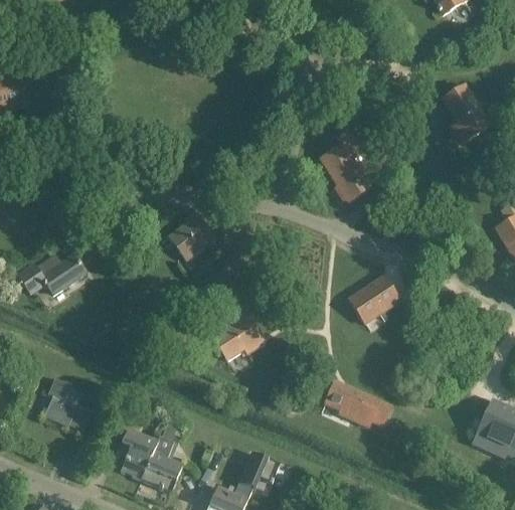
[(433,0),(443,14),(466,0),(433,0)]
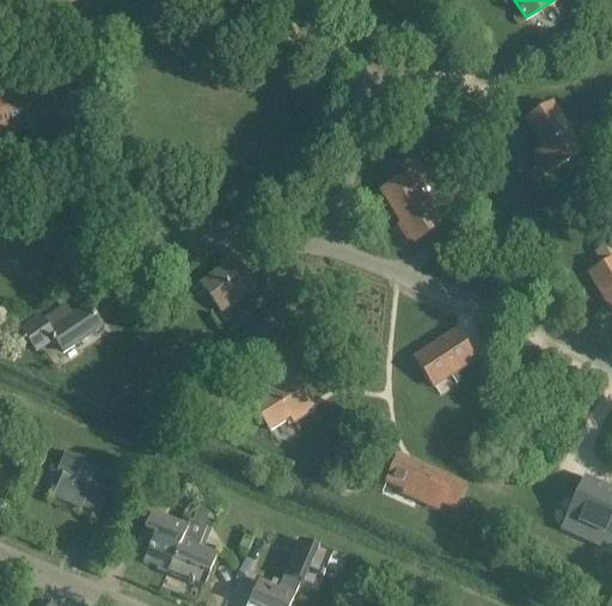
[(32,83),(11,86),(0,87),(0,129),(31,126),(26,103),(36,102),(32,83)]
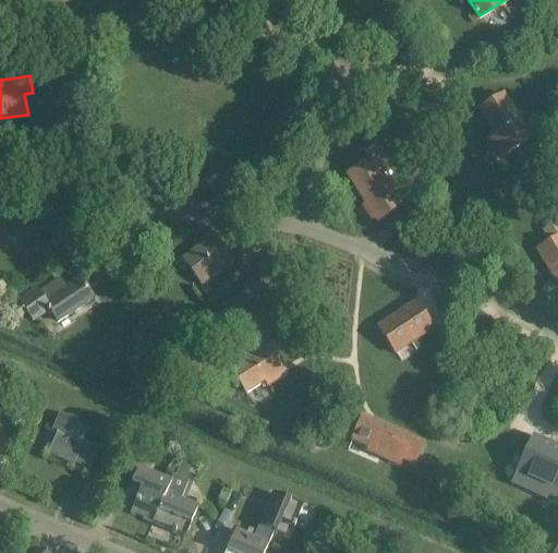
[(504,152),(530,134),(502,92),(481,106),(496,132),(493,134),(504,152)]
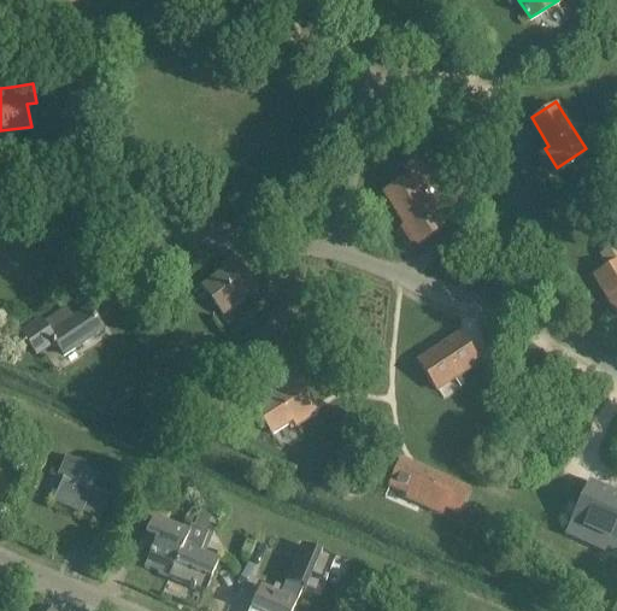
[(417,242),(444,225),(421,191),(433,183),(417,156),(403,164),(410,175),(385,189),(417,242)]
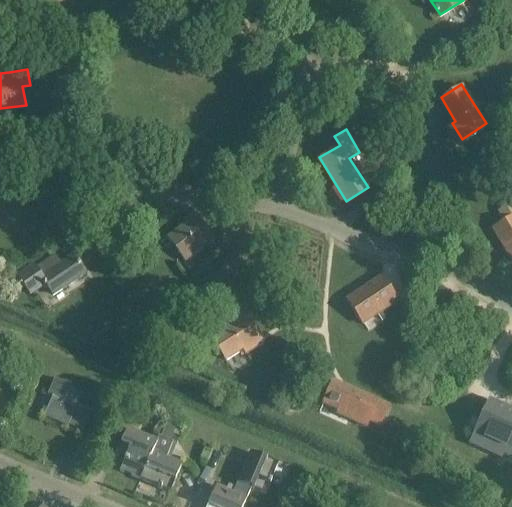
[(492,226),(504,245),(511,257),(511,203),(510,201),(498,208),(504,219),(492,226)]
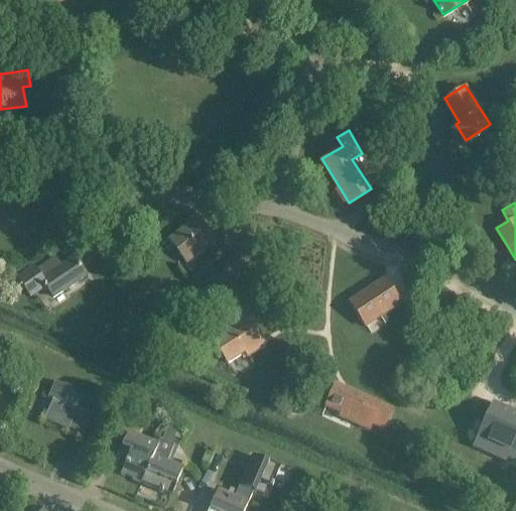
[(186,261),(214,240),(195,213),(186,219),(188,221),(167,236),(186,261)]
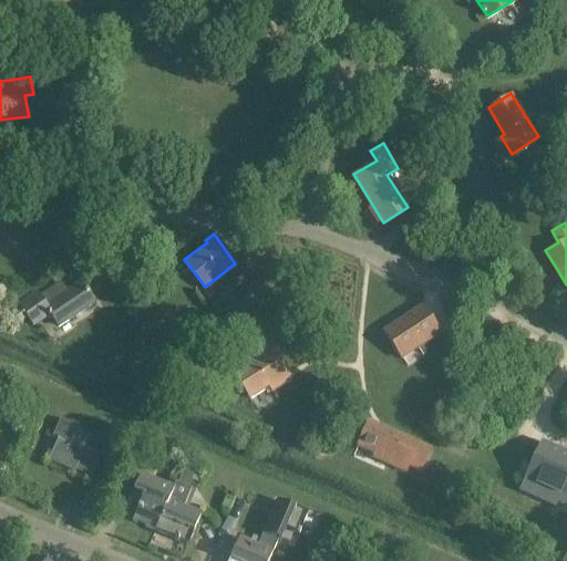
[(31,322),(49,310),(58,323),(93,299),(80,279),(65,290),(59,280),(38,294),(35,290),(18,302),(31,322)]
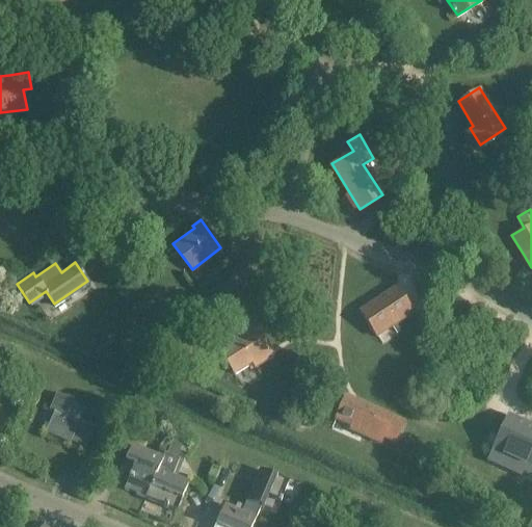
[(376,335),(413,310),(396,286),(360,310),(376,335)]
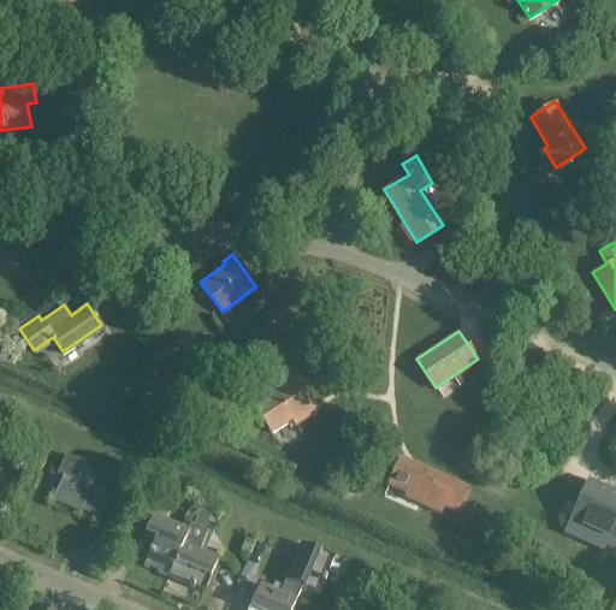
[(295,424),(317,409),(292,372),(276,384),(278,389),(254,404),(270,432),(291,418),(295,424)]
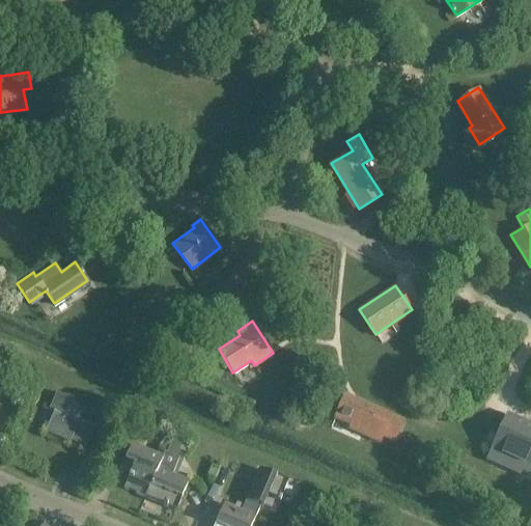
[(68,440),(70,438),(85,444),(94,422),(79,416),(83,408),(70,402),(73,396),(56,389),(49,406),(53,408),(44,428),(68,440)]
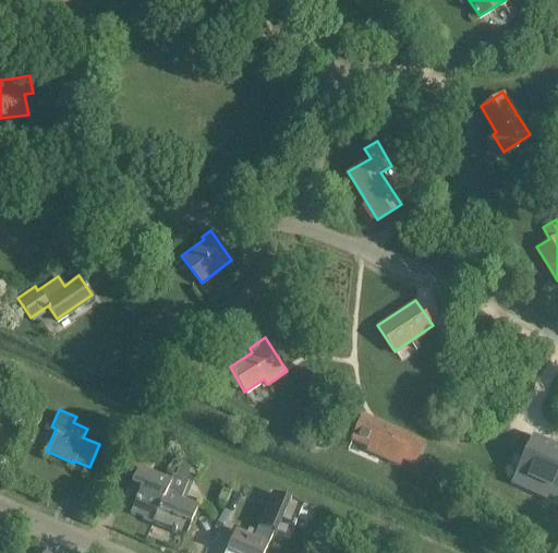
[(413,460),(423,440),(362,412),(351,436),(380,449),(379,453),(399,463),(401,455),(413,460)]
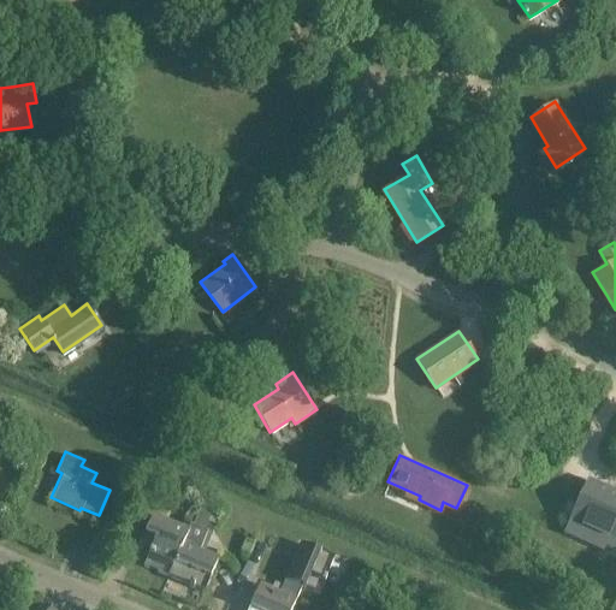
[(615,491),(587,479),(569,520),(573,521),(600,533),(597,543),(614,550),(615,543),(615,491)]
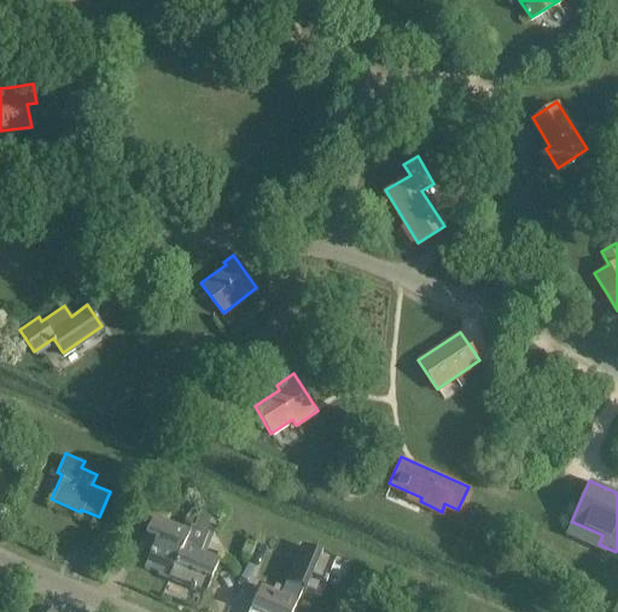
[(184,542),(191,523),(190,522),(187,528),(152,513),(138,546),(174,561),(182,541),(184,542)]
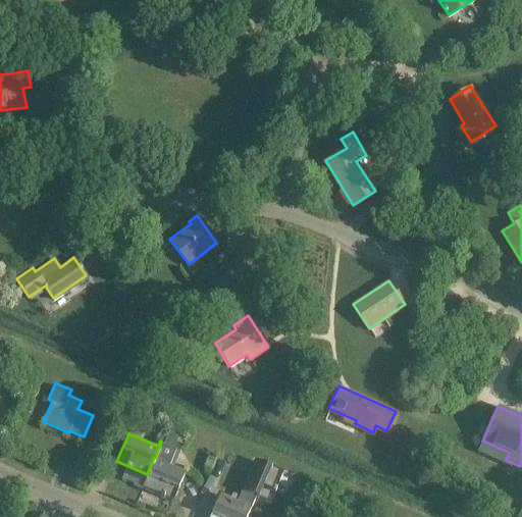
[(185,470),(168,463),(175,447),(161,442),(155,458),(154,457),(147,474),(142,485),(172,499),(185,470)]
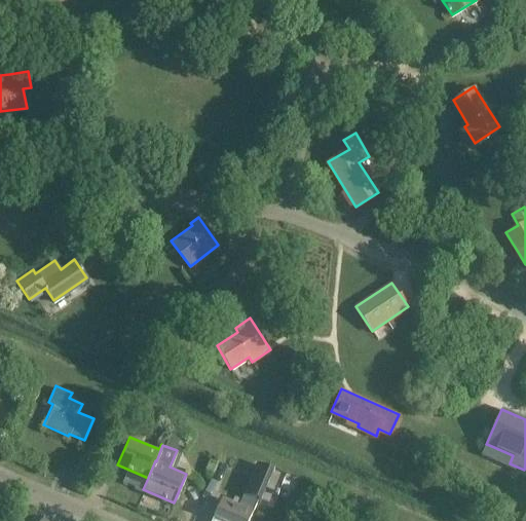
[(256,461),(240,497),(255,504),(257,497),(271,504),(285,473),(256,461)]
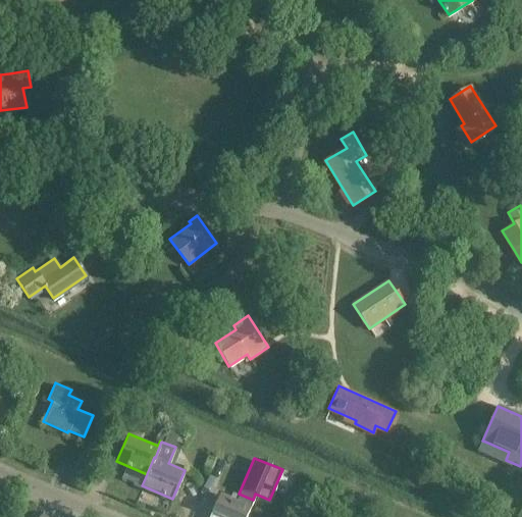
[(245,516),(253,500),(239,494),(237,500),(219,493),(208,516),(245,516)]
